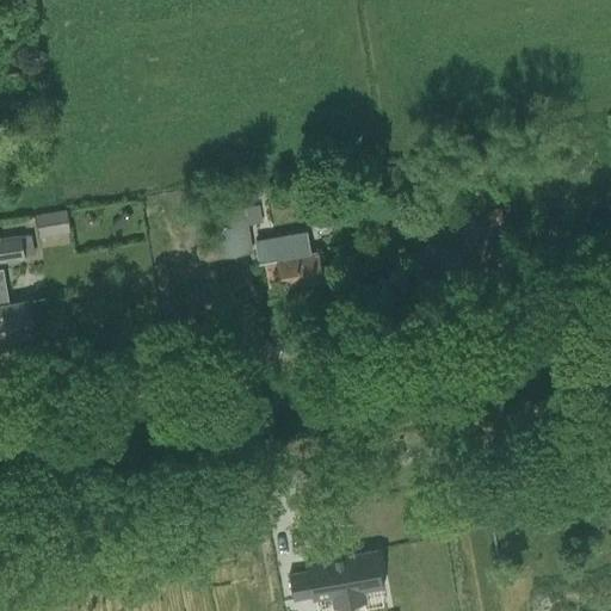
[(307,181),(288,185),(289,196),(308,192),(307,181)]
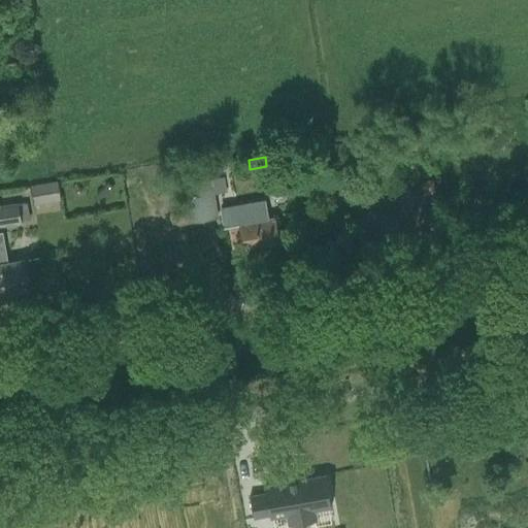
[(184,184),(187,203),(191,223),(217,219),(212,195),(227,192),(224,177),(209,180),(209,179),(208,179),(184,184)]
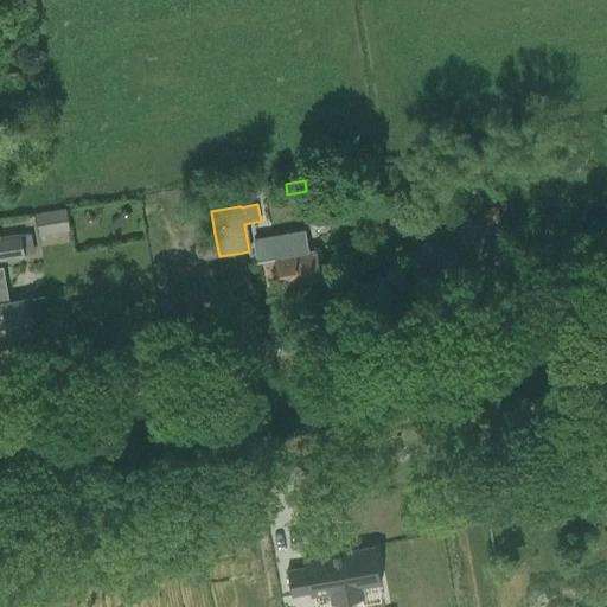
[(498,208),(484,210),(485,223),(500,222),(498,208)]
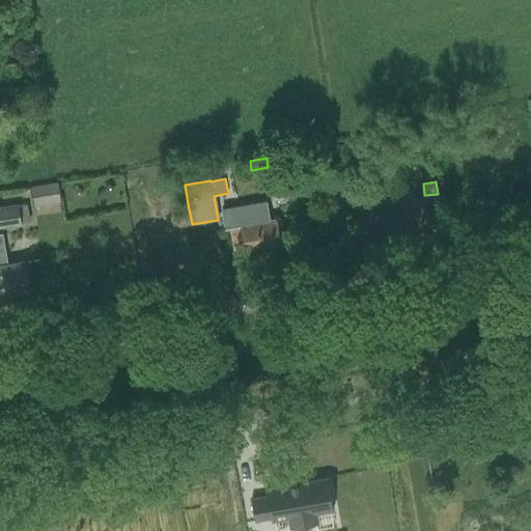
[(58,183),(31,187),(34,206),(60,202),(58,183)]
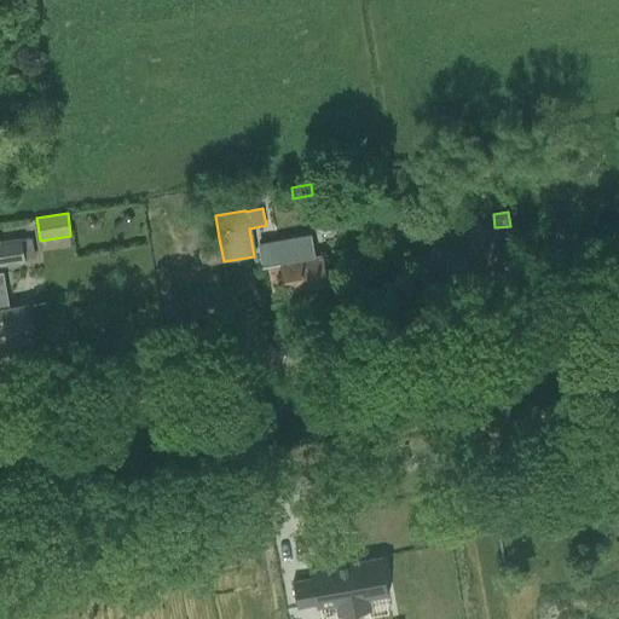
[(111,230),(116,235),(133,221),(128,215),(111,230)]
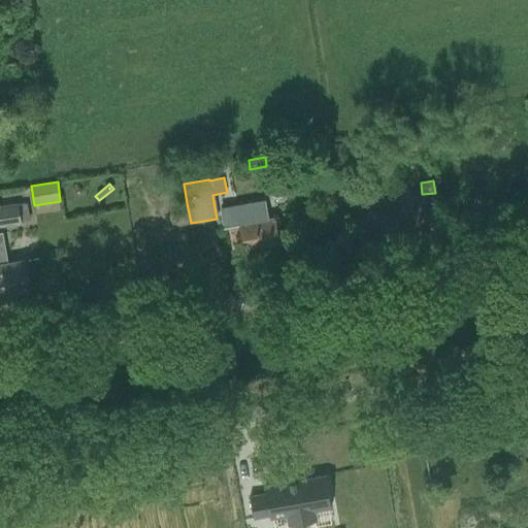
[(275,218),(267,220),(264,201),(226,207),(233,250),(242,248),(243,249),(279,241),(275,218)]
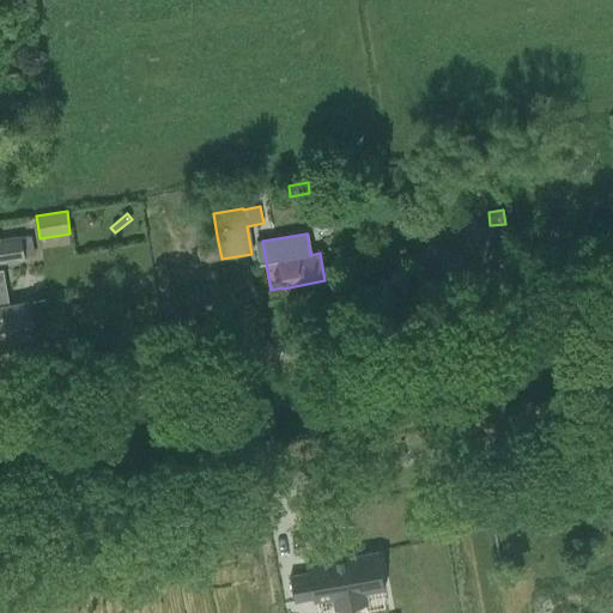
[(0,261),(24,258),(20,238),(0,241),(0,240),(0,261)]
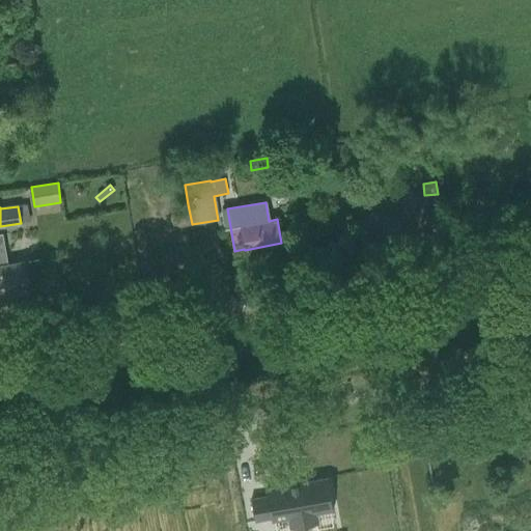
[(25,262),(1,267),(0,266),(0,291),(4,291),(28,286),(25,262)]
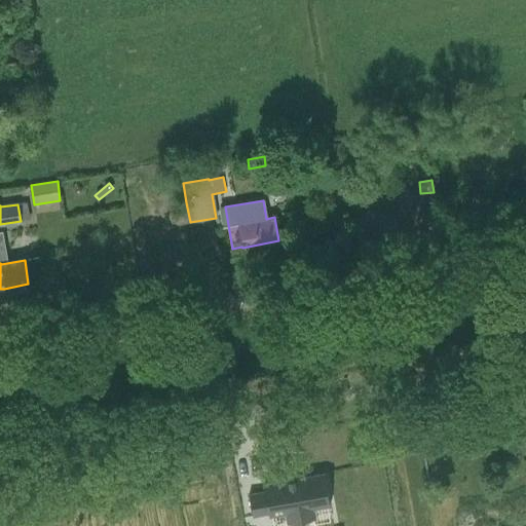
[(329,505),(324,474),(263,484),(264,491),(248,494),(252,517),(268,514),(268,516),(287,513),(288,522),(313,518),(311,509),(329,505)]
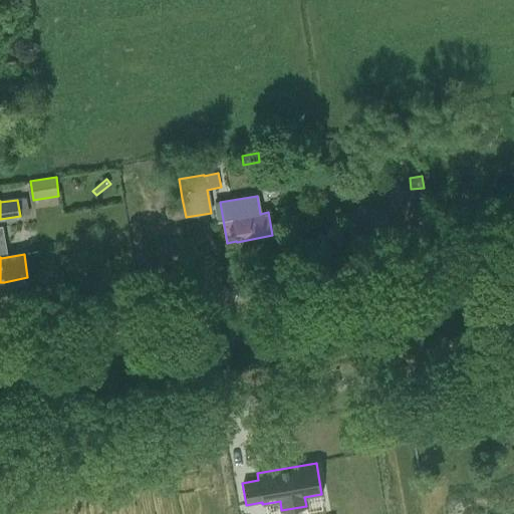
All buildings are outlined.
